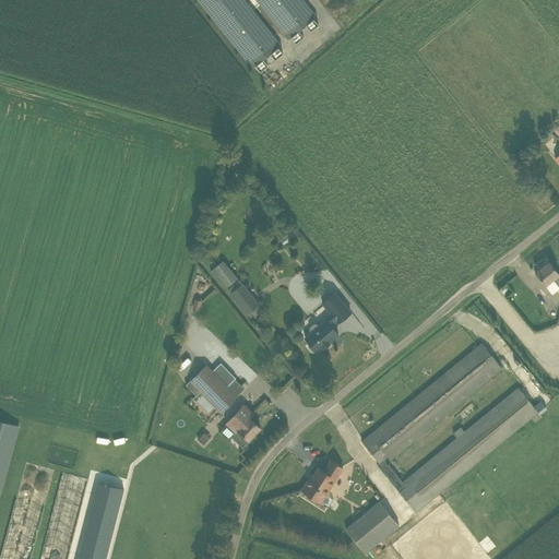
[(318,24),(313,19),(317,16),(302,0),(198,0),(253,68),(256,66),(260,71),(268,66),(263,59),(271,54),(275,59),(283,54),(278,48),(281,45),(244,0),(257,0),(288,39),(292,37),(296,43),(304,36),(299,31),(306,25),(310,31),(318,24)]
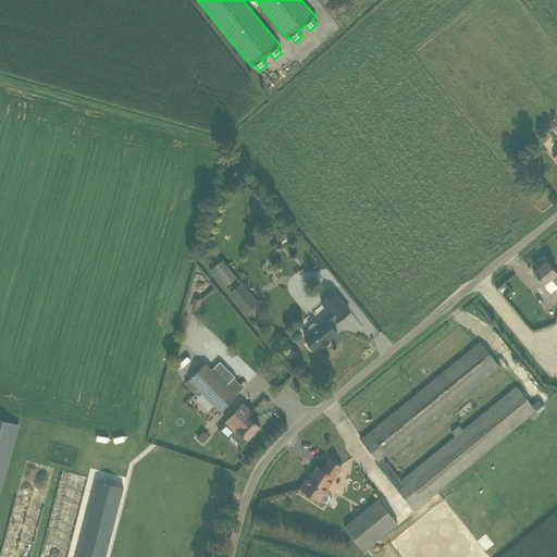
[(534,143),(537,147),(547,139),(552,135),(549,132),(534,143)]
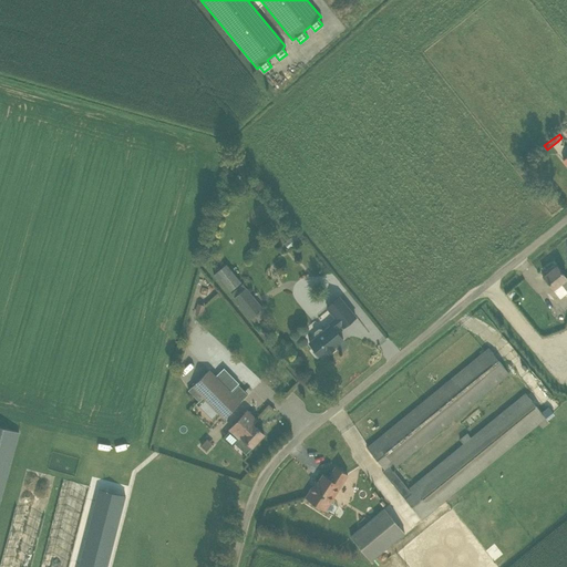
[(277,224),(287,236),(291,232),(281,219),(277,224)]
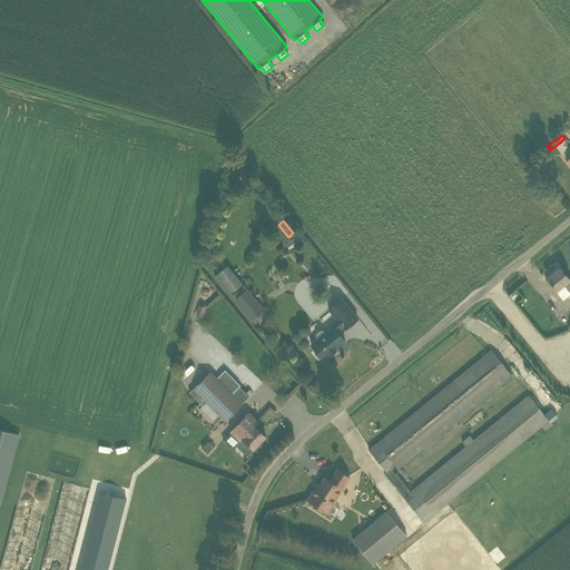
[(569,277),(569,278),(559,266),(547,277),(557,291),(563,285),(569,293),(569,277)]
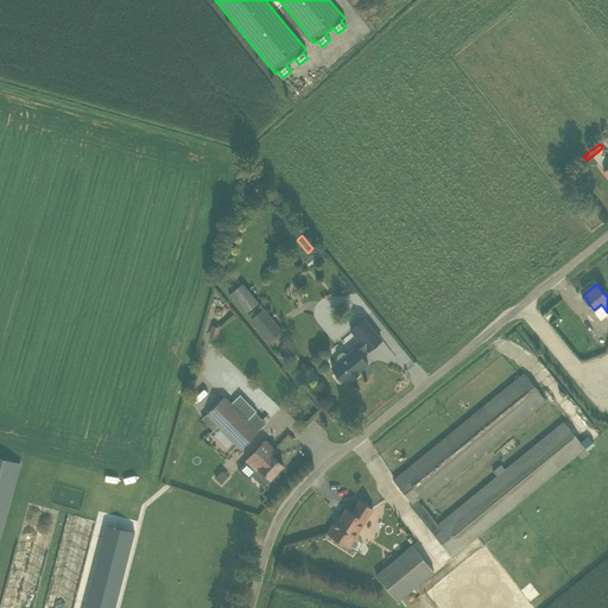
[(233,295),(247,312),(259,303),(245,286),(233,295)]
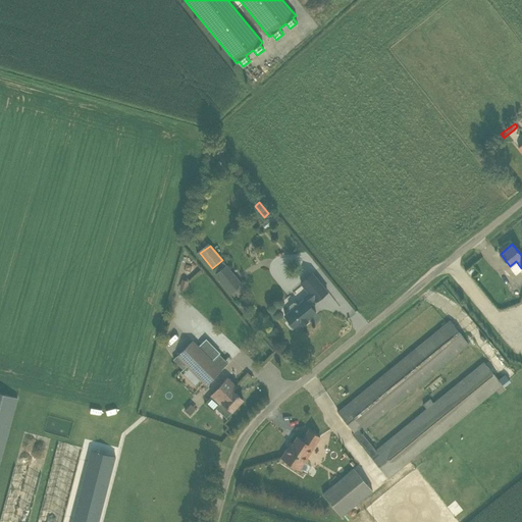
[(215,273),(230,292),(236,299),(240,296),(233,290),(241,283),(225,265),(223,262),(212,270),(215,273)]
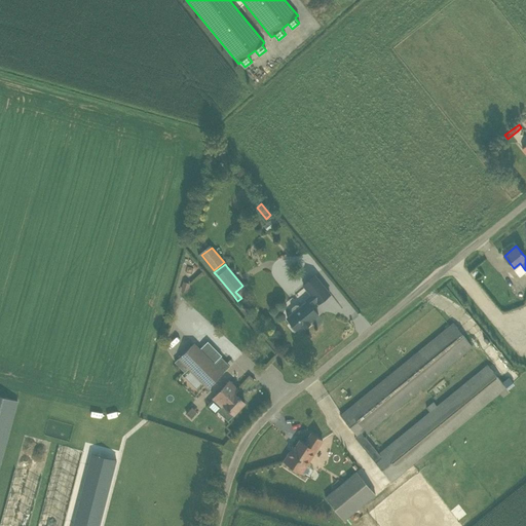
[(303,285),(311,295),(305,300),(306,302),(307,301),(310,305),(316,301),(318,303),(330,294),(314,275),(303,285)]
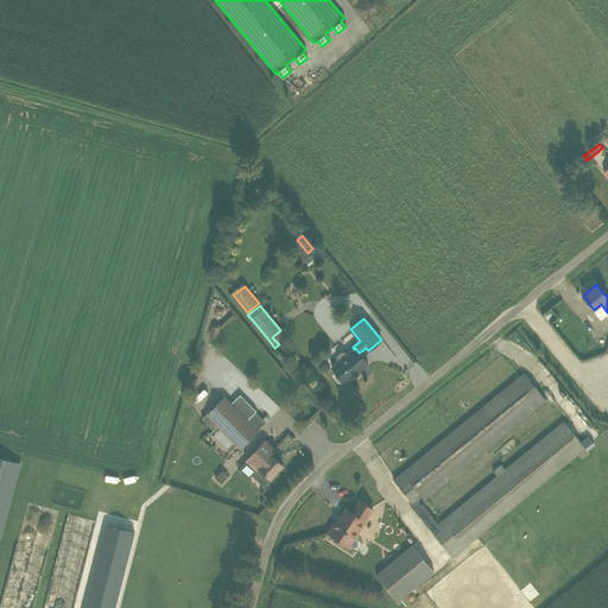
[(216,339),(220,328),(211,325),(209,336),(216,339)]
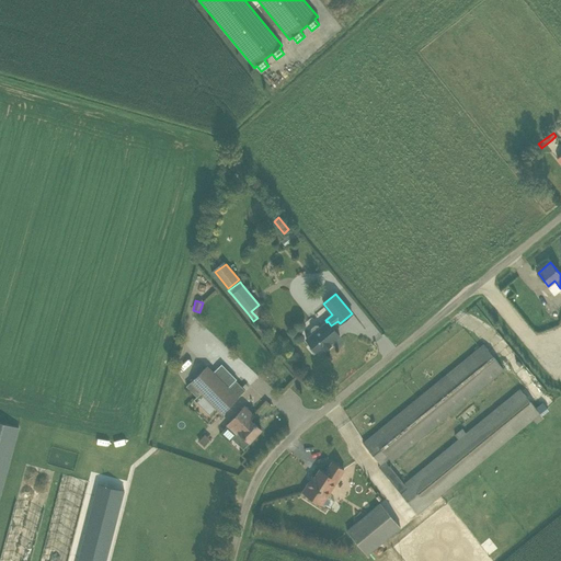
[(312,333),(306,339),(318,354),(324,348),(325,348),(331,344),(330,344),(340,335),(331,325),(328,321),(327,322),(320,328),(319,325),(315,325),(311,328),(311,332),(312,333)]
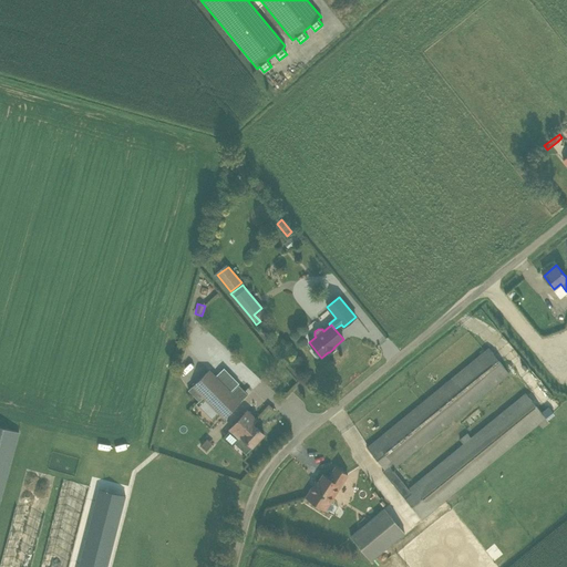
[(393,468),(509,373),(488,348),(367,447),(384,470),(382,471),(422,518),(538,423),(542,429),(549,422),(545,418),(526,394),(471,439),(466,433),(460,440),(463,444),(409,490),(393,468)]
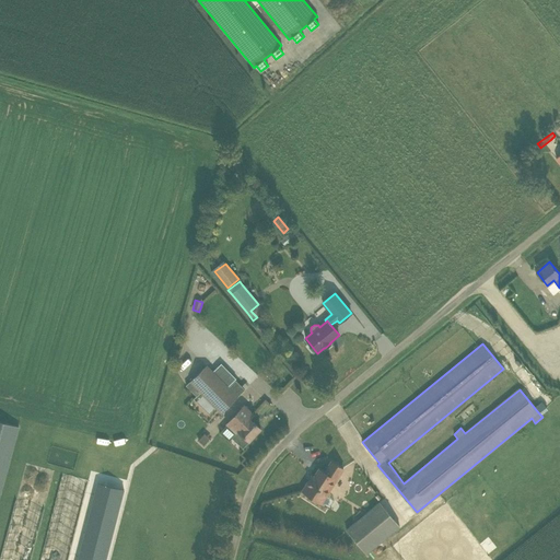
[(200,393),(221,413),(238,397),(237,396),(248,386),(245,383),(242,386),(235,381),(229,387),(207,364),(186,385),(197,396),(200,393)]
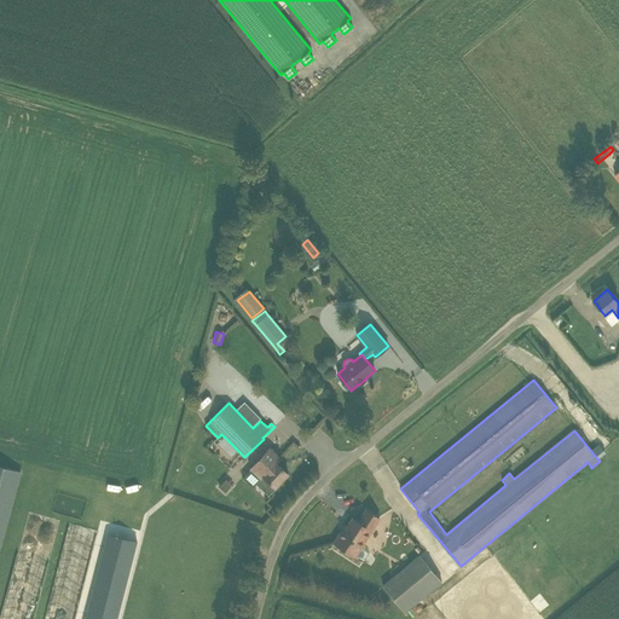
[(256,484),(268,495),(288,474),(277,463),(281,458),(270,449),(250,468),(261,478),(256,484)]
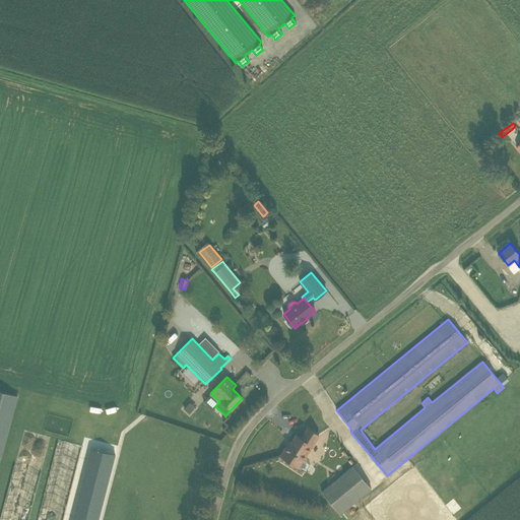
[(0,391),(0,459),(17,396),(0,391)]
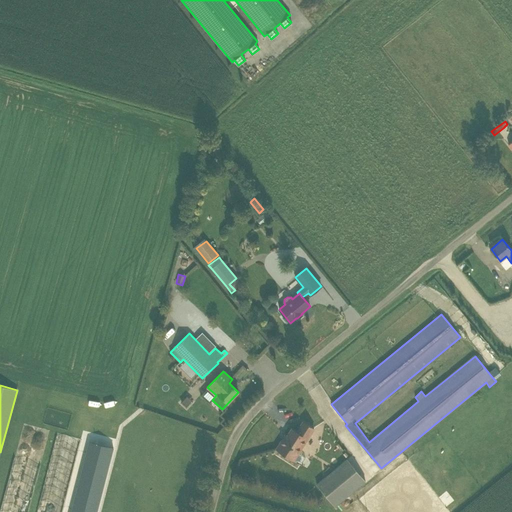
[(313,428),(303,421),(296,431),(292,428),(284,440),(282,439),(276,449),(293,459),(301,464),(306,457),(298,452),(313,428)]
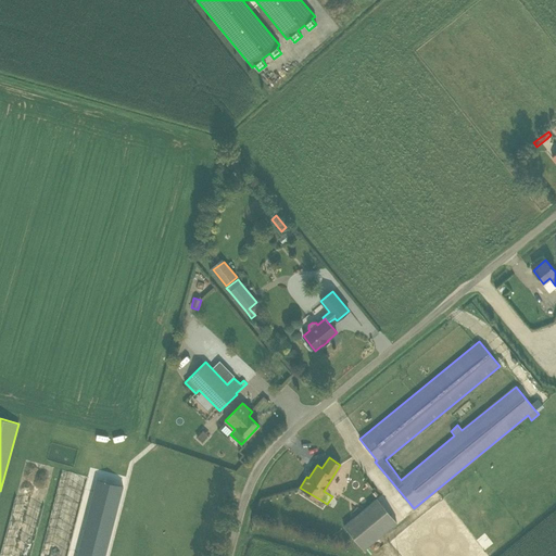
[(97,481),(77,555),(104,555),(123,488),(97,481)]
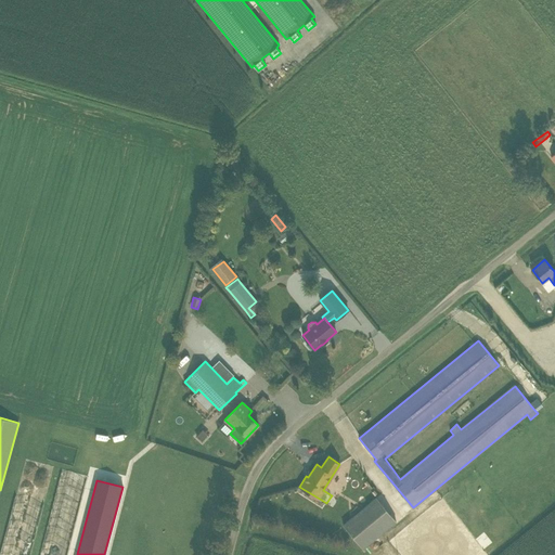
[(363,549),(397,521),(377,498),(344,526),(363,549)]
